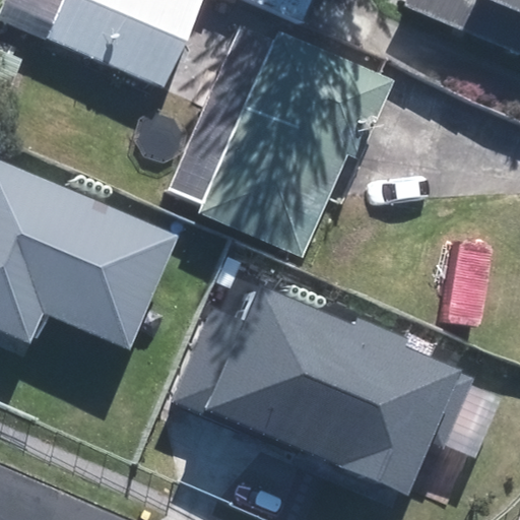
[(204,0),(66,0),(50,39),(166,88),(204,0)]
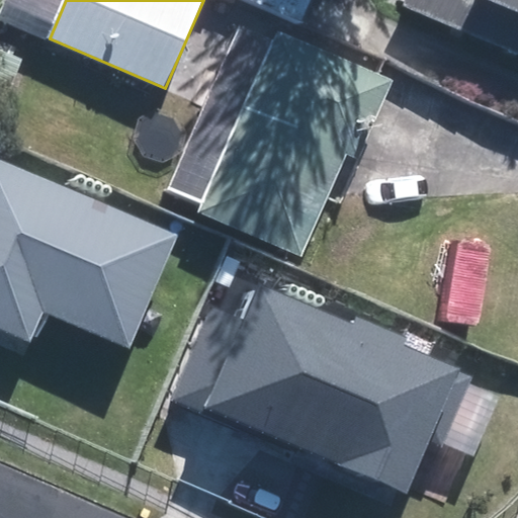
[(517,0),(410,0),(408,7),(517,52),(517,0)]
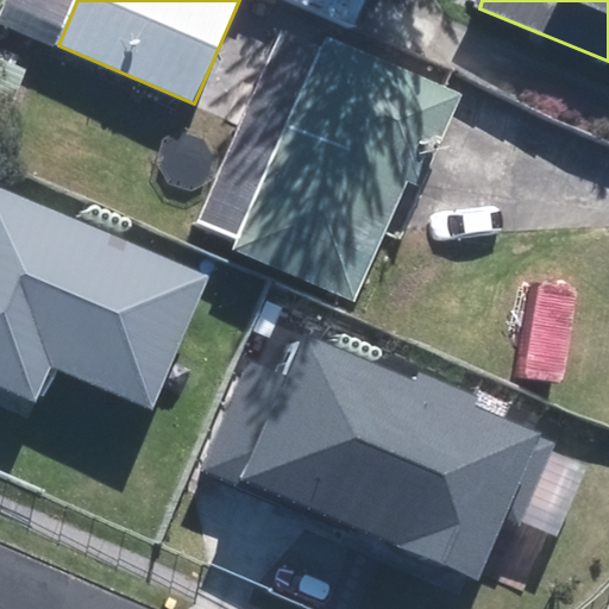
[(238,248),(359,296),(408,177),(425,184),(463,92),(330,37),(325,46),(284,30),(207,220),(244,234),(238,248)]
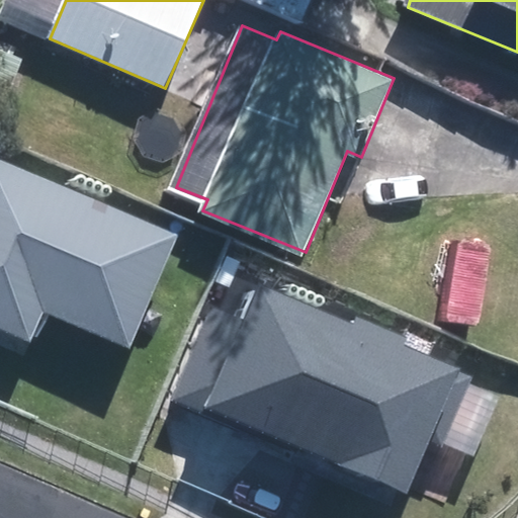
[(0,267),(17,223),(45,233),(65,178),(0,153),(0,267)]
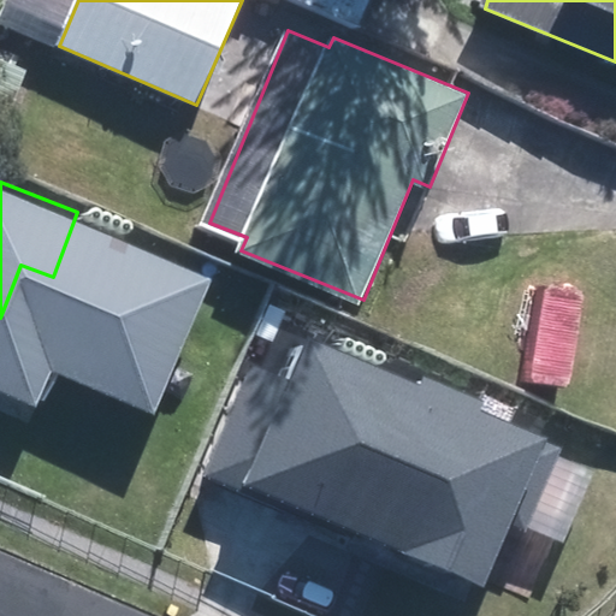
[(227,304),(157,474),(280,526),(295,493),(403,539),(461,402),(227,304)]
